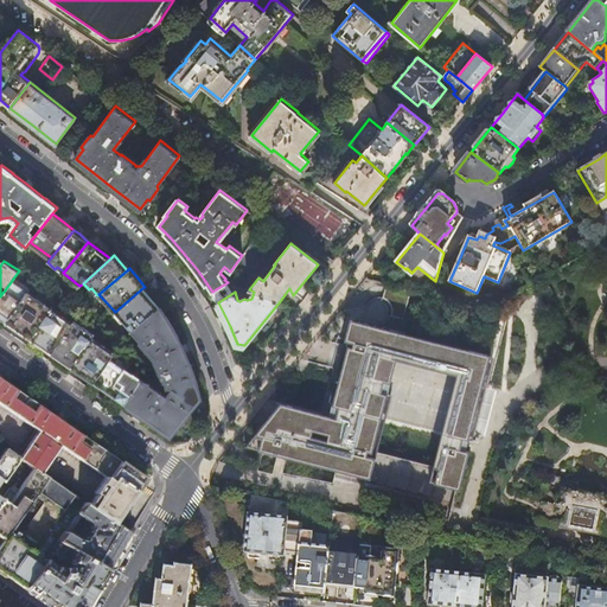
[(385,286),(397,289),(404,281),(389,276),(385,286)]
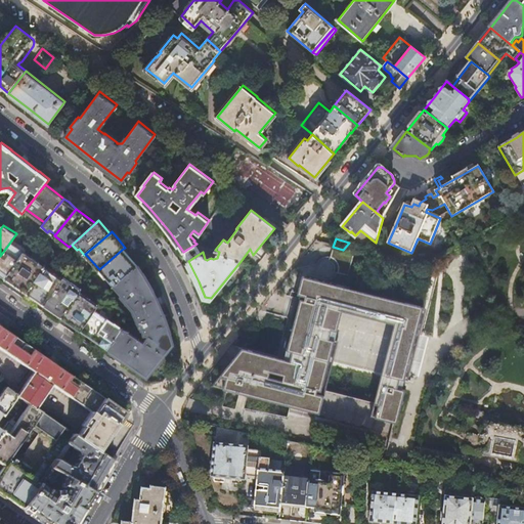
[(11,241),(0,256),(0,272),(6,277),(25,251),(27,248),(20,244),(18,246),(11,241)]
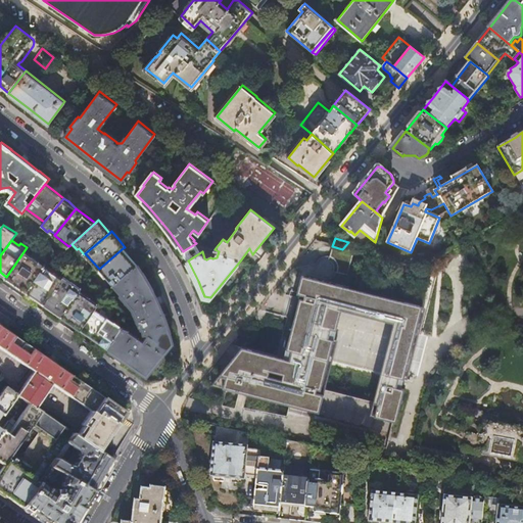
[(188,260),(202,251),(196,243),(186,249),(183,251),(183,252),(185,256),(187,258),(188,260)]
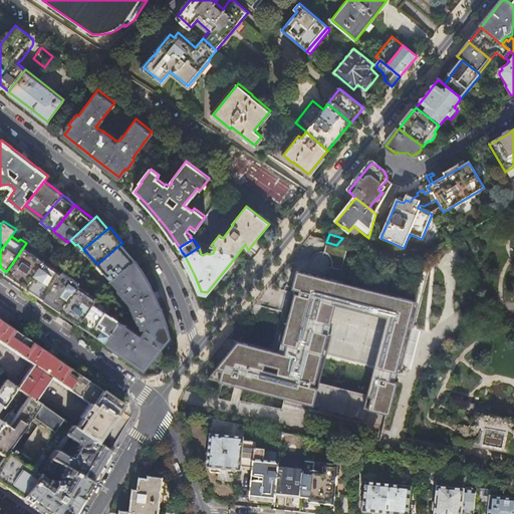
[(120,244),(97,264),(111,280),(135,261),(126,251),(120,244)]
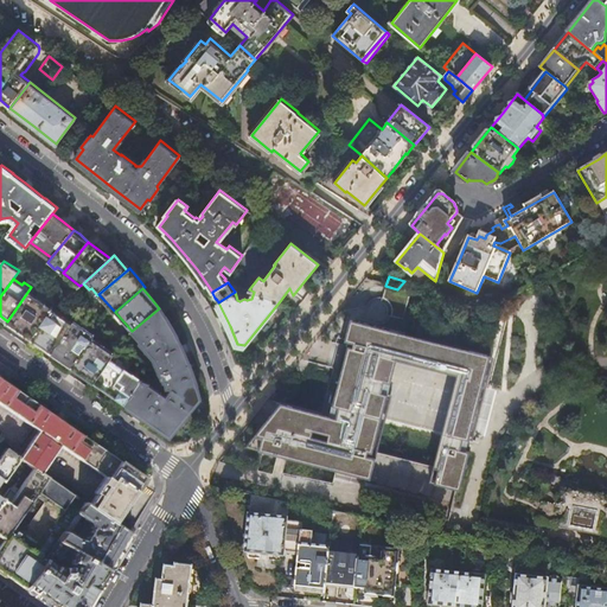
[(52,308),(55,305),(48,299),(45,301),(29,291),(7,321),(19,330),(32,338),(52,308)]
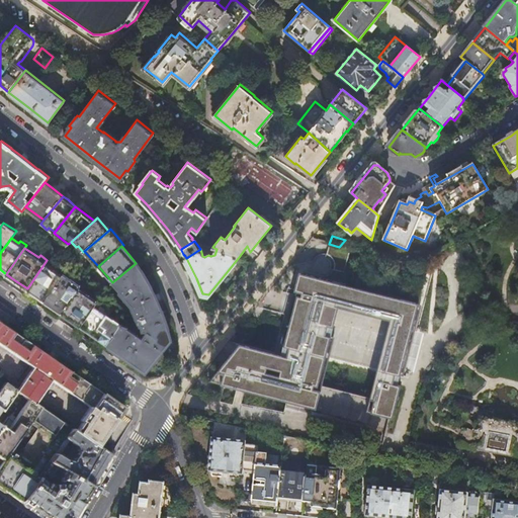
[(136,263),(112,282),(133,305),(131,307),(139,324),(143,326),(145,331),(147,331),(148,332),(157,338),(154,342),(163,350),(171,339),(169,329),(169,328),(163,310),(162,311),(156,296),(152,286),(143,270),(142,270),(137,262),(136,263)]
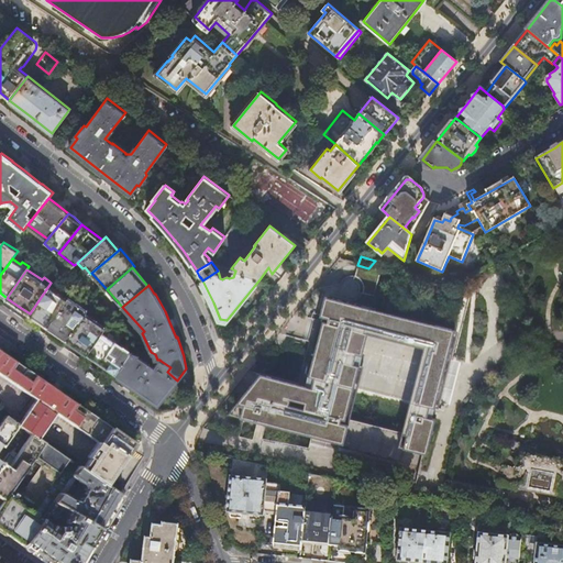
[(68,299),(48,286),(30,313),(39,320),(50,327),(68,299)]
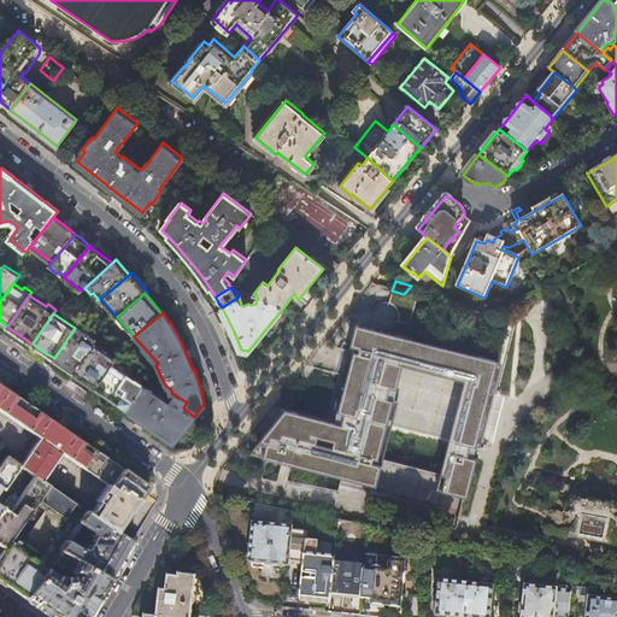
[(97,339),(76,325),(75,328),(54,358),(64,365),(74,372),(94,342),(97,339)]
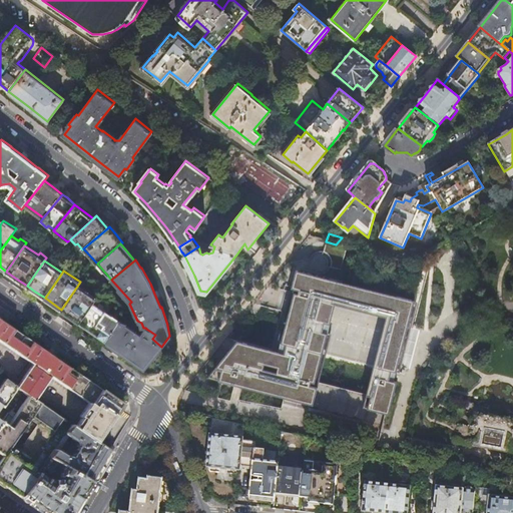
[(228,353),(206,380),(233,387),(274,397),(278,380),(313,389),(315,384),(323,355),(368,367),(374,369),(367,397),(367,398),(369,399),(373,400),(371,409),(385,413),(393,383),(396,374),(408,325),(414,303),(300,273),(297,286),(300,286),(298,291),(294,290),(293,295),(303,298),(298,317),(289,314),(286,324),(278,354),(285,355),(279,374),(258,369),(260,361),(228,353)]
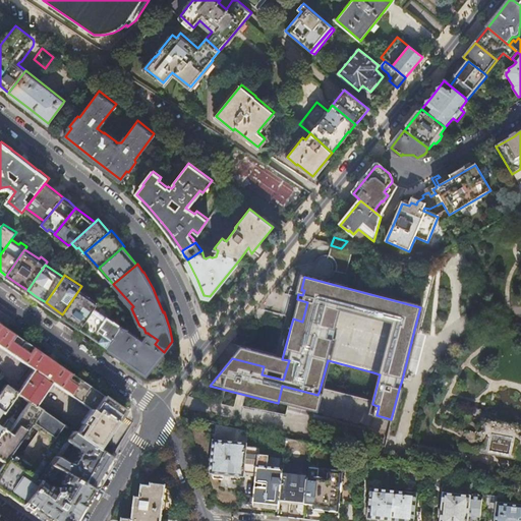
[(99,303),(79,289),(62,314),(72,322),(81,328),(99,303)]
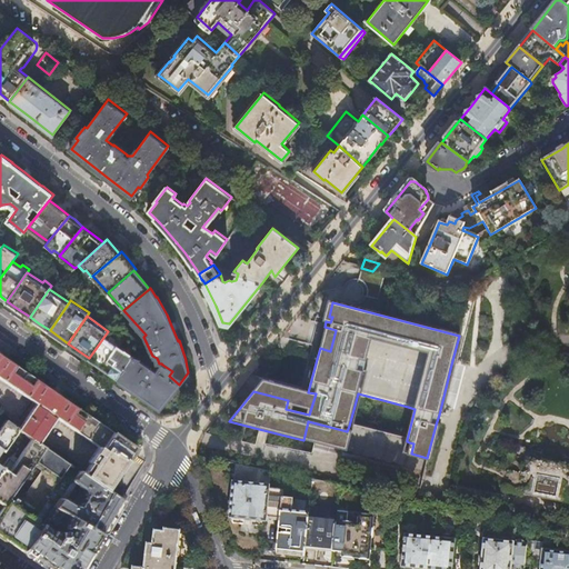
[(105,369),(118,378),(135,356),(136,353),(129,348),(127,350),(126,349),(126,350),(118,345),(117,341),(118,338),(108,331),(89,358),(105,369)]
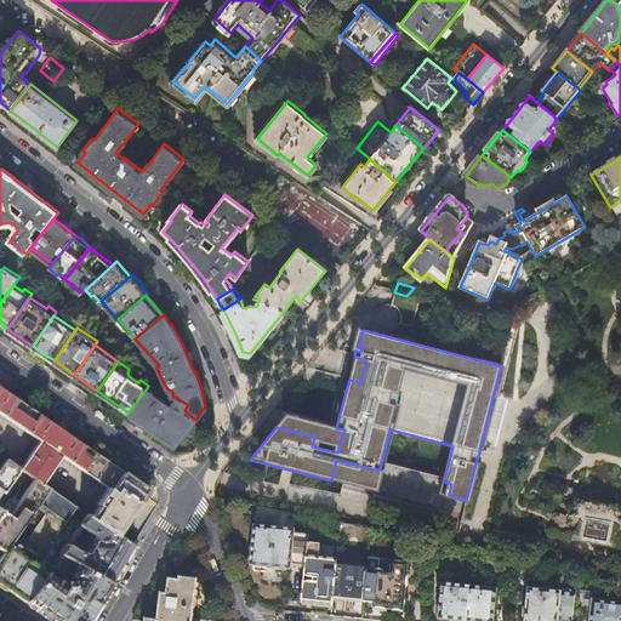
[(0,412),(36,439),(17,467),(21,468),(27,473),(34,478),(43,484),(62,456),(102,484),(83,512),(85,513),(117,535),(129,517),(127,514),(146,488),(132,478),(114,466),(36,412),(7,392),(0,386),(0,412)]
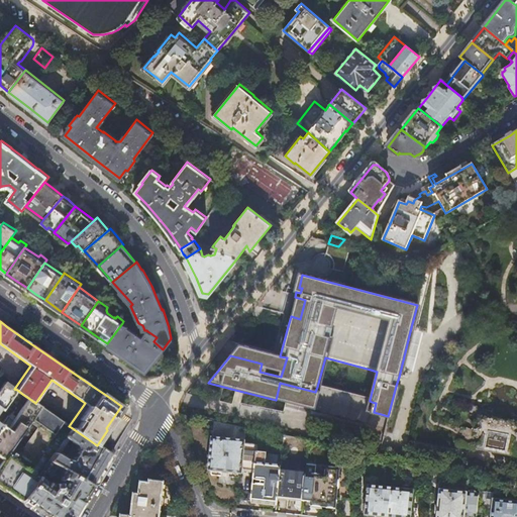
[(157,337),(147,331),(143,337),(133,330),(132,329),(129,327),(128,326),(122,323),(107,343),(124,355),(146,371),(163,349),(153,341),(157,337)]
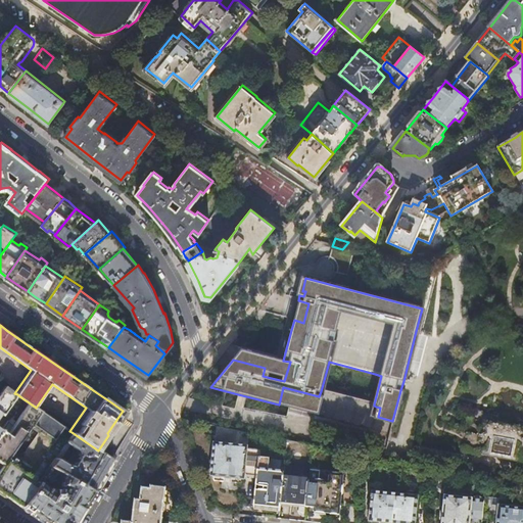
[(0,431),(2,429),(0,427),(0,414),(3,415),(17,394),(14,393),(5,386),(0,392),(0,431)]
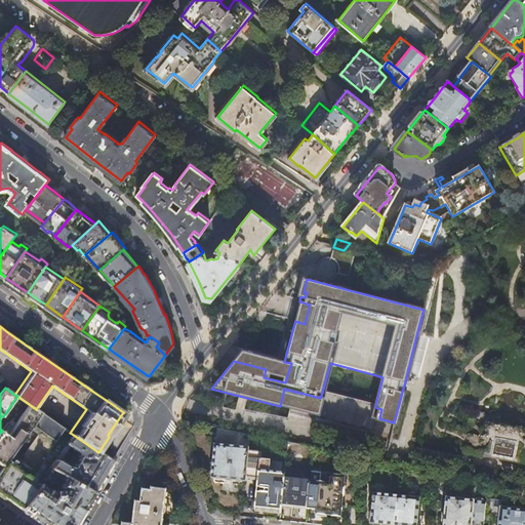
[(370,409),(371,402),(324,393),(322,405),(337,408),(337,409),(362,414),(362,412),(373,414),(374,409),(370,409)]
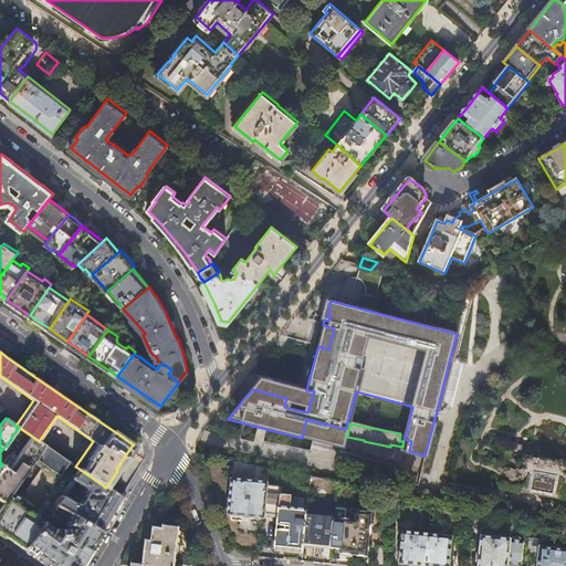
[(44,444),(39,441),(31,436),(17,458),(18,459),(10,470),(2,464),(0,467),(0,503),(2,505),(44,444)]
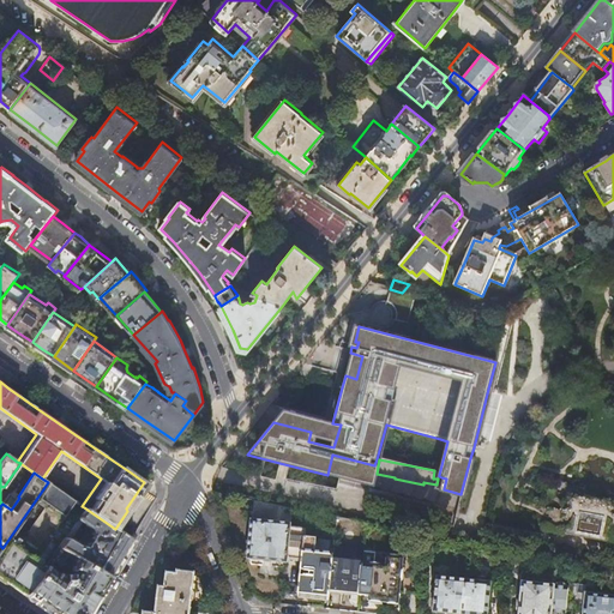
[(0,577),(2,578),(25,595),(58,546),(84,507),(82,506),(48,482),(2,548),(0,551),(0,577)]
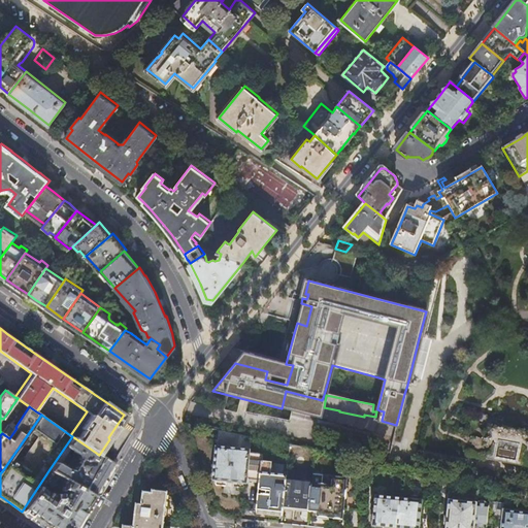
[(126,416),(124,415),(108,437),(109,439),(126,416)]
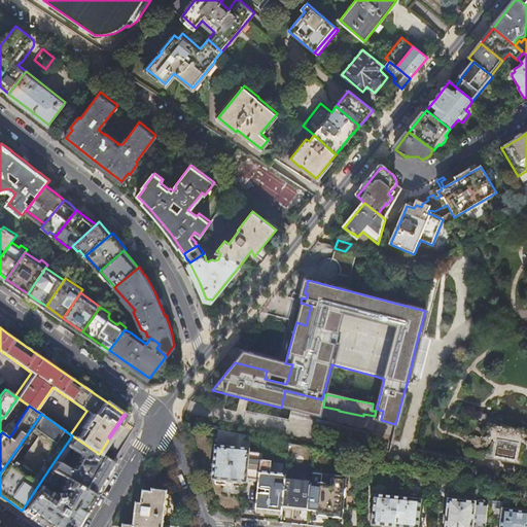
[(99,454),(72,435),(49,468),(95,495),(103,481),(113,464),(99,454)]
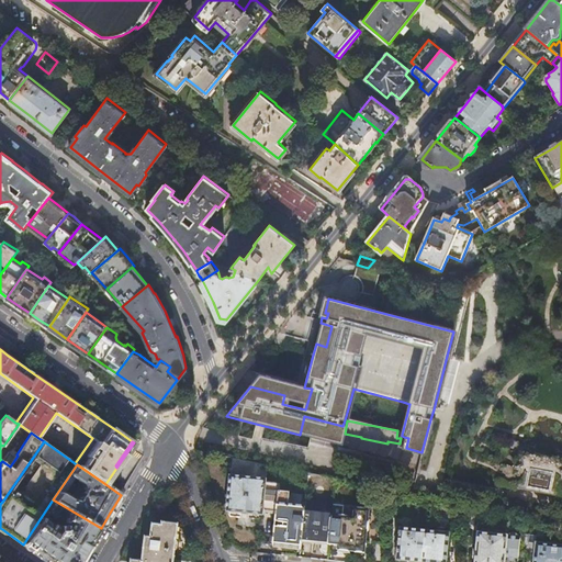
[(263,516),(277,517),(279,494),(279,486),(266,485),(266,482),(231,479),(227,513),(228,513),(228,514),(231,515),(232,514),(237,514),(237,515),(240,515),(249,515),(249,516),(253,517),(253,516),(259,516),(258,517),(261,517),(261,516),(262,517),(263,516)]
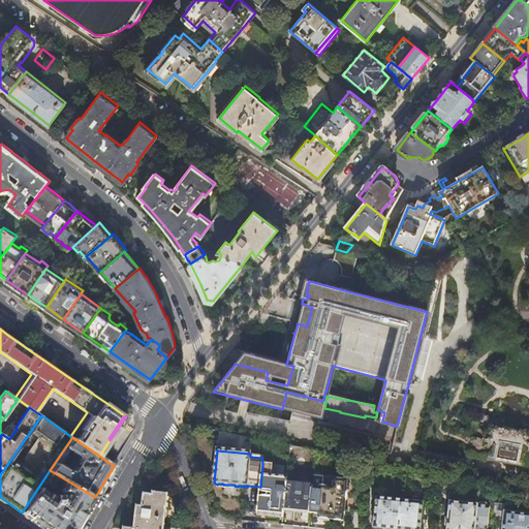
[(260,487),(257,516),(269,518),(283,519),(283,512),(286,479),(273,477),(274,472),(272,471),(273,466),(262,465),(260,487)]
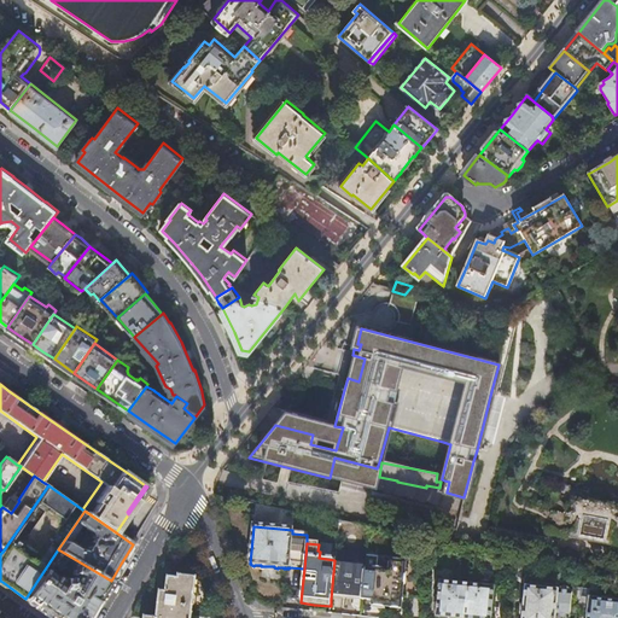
[(25,599),(45,612),(53,617),(88,617),(91,616),(111,581),(58,549),(25,599)]
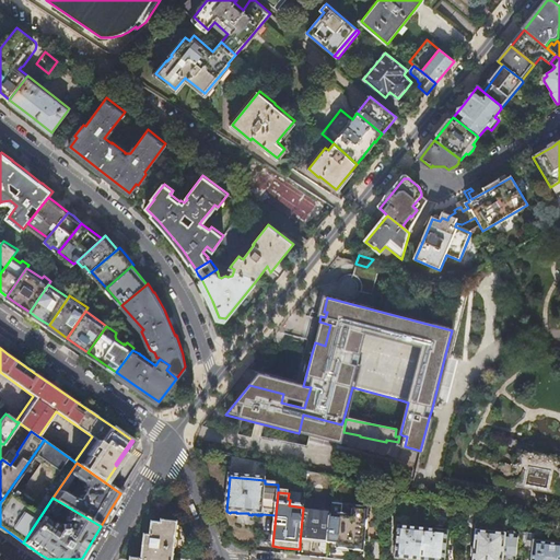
[(303,508),(300,543),(315,544),(327,545),(330,515),(315,514),(315,509),(303,508)]
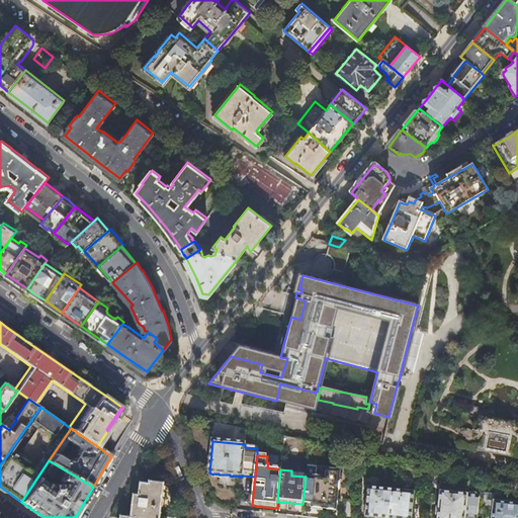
[(306,477),(303,504),(310,505),(310,504),(312,504),(312,509),(313,510),(313,509),(316,509),(316,510),(322,510),(323,510),(323,511),(327,511),(327,510),(337,511),(339,492),(338,492),(339,483),(340,483),(341,471),(338,471),(338,472),(328,471),(328,470),(326,470),(326,472),(327,472),(326,479),(311,479),(311,478),(306,477)]
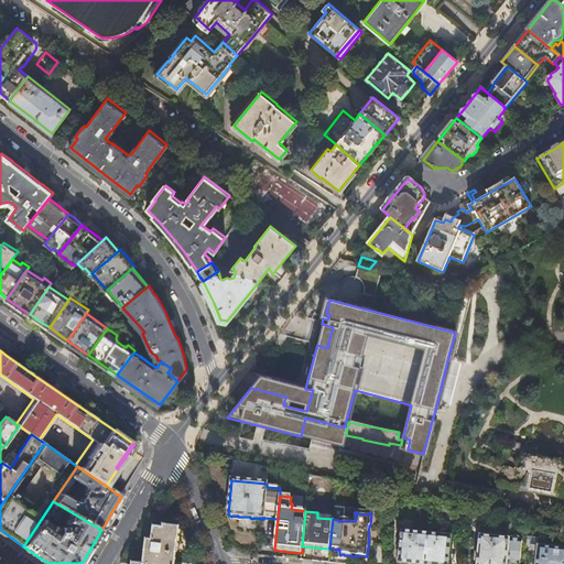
[(145,563),(176,563),(180,529),(164,528),(164,531),(155,530),(154,537),(153,543),(148,543),(145,563)]
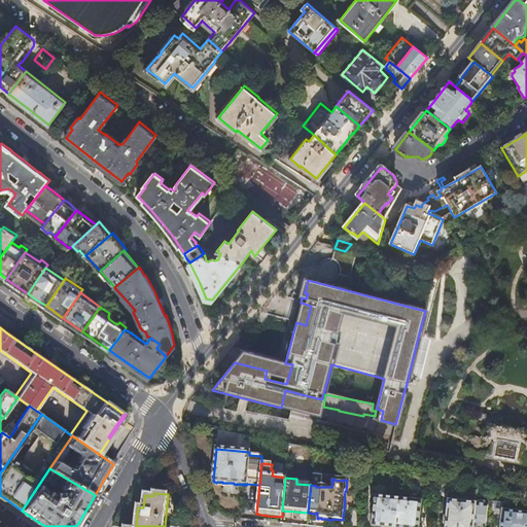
[(396,526),(399,500),(375,498),(372,526),(396,526)]
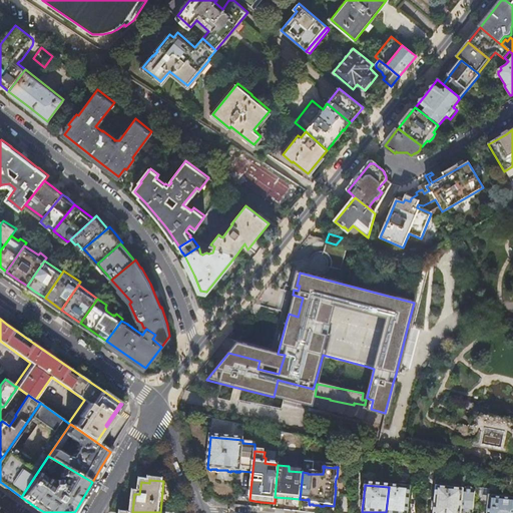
[(389,487),(386,512),(407,512),(410,489),(389,487)]
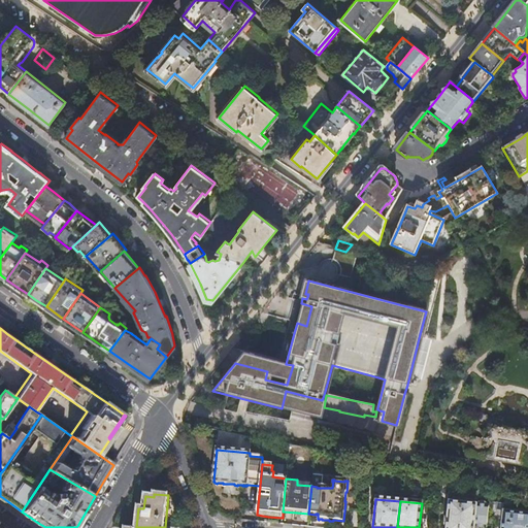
[(474,527),(474,526),(487,527),(488,526),(489,510),(489,507),(450,503),(447,527),(474,527)]
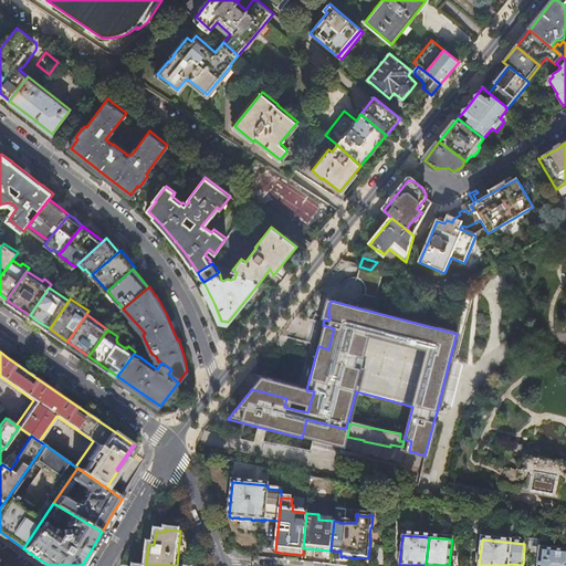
[(533,541),(525,540),(524,544),(524,547),(523,564),(522,565),(532,565),(565,565),(565,552),(532,548),(533,541)]
